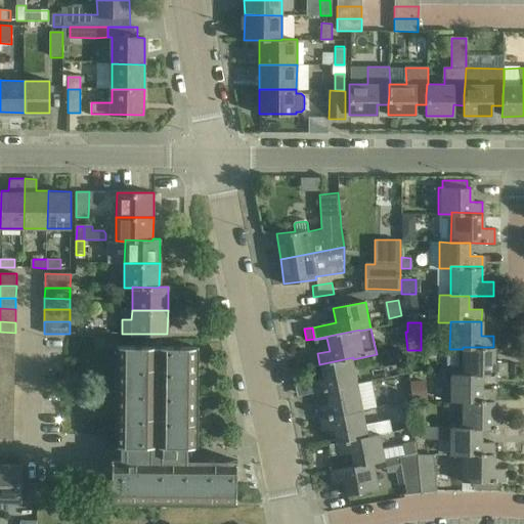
[(0,355),(15,356),(15,345),(0,344),(0,355)]
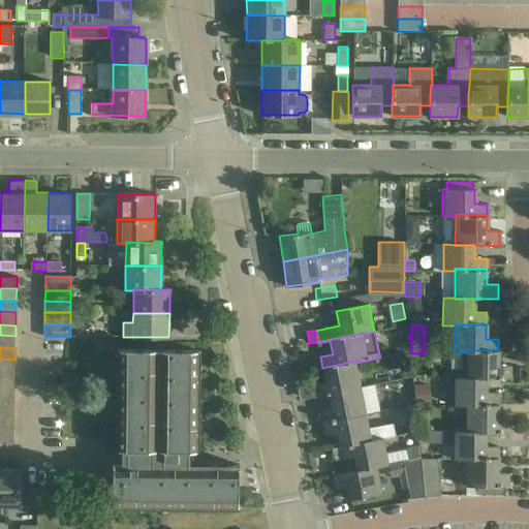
[(119,350),(119,448),(119,467),(113,467),(113,508),(163,508),(163,505),(239,505),(239,466),(191,466),(191,453),(197,453),(196,351),(119,350)]
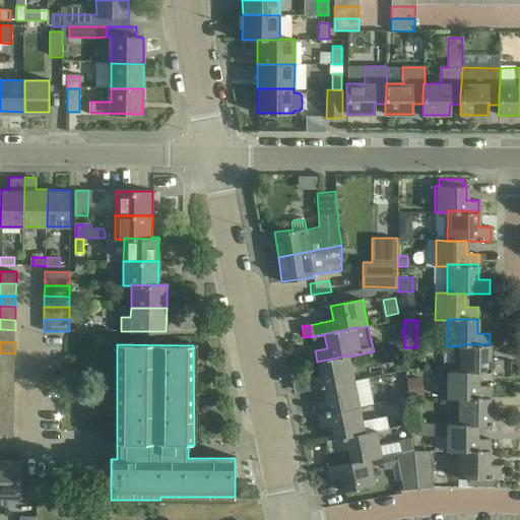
[(477,373),(477,374),(502,374),(502,360),(489,360),(490,344),(459,344),(459,346),(459,372),(459,373),(477,373)]
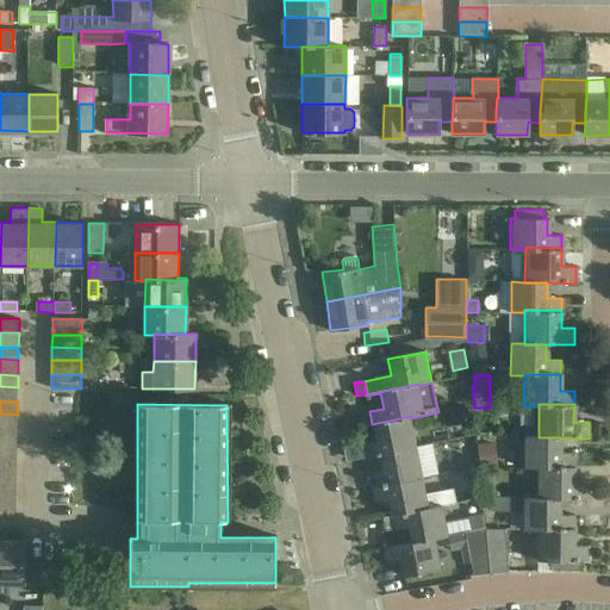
[(453,425),(474,423),(472,408),(452,410),(453,425)]
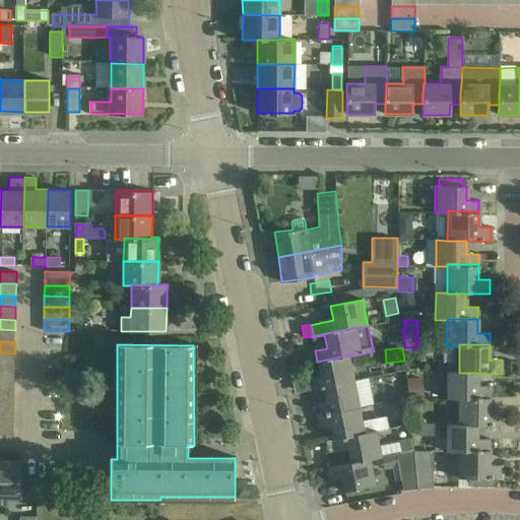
[(0,364),(14,365),(15,353),(0,352),(0,364)]
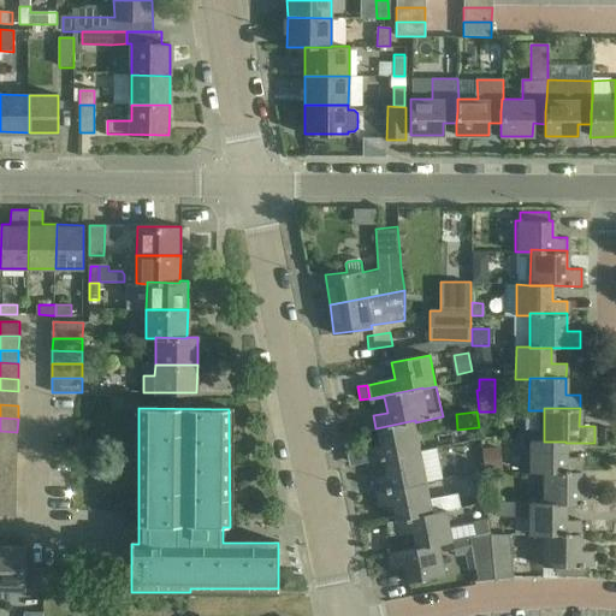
[(368,462),(381,460),(381,458),(421,450),(415,422),(415,420),(375,428),(379,444),(366,446),(368,462)]
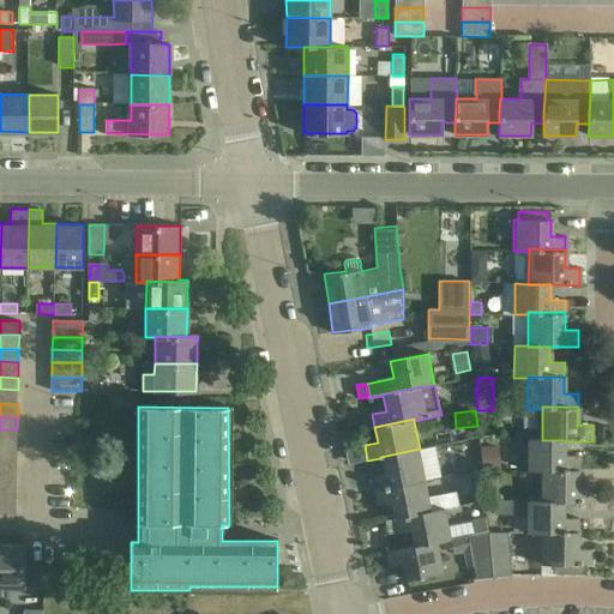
[(0,444),(17,445),(17,431),(0,429),(0,444)]
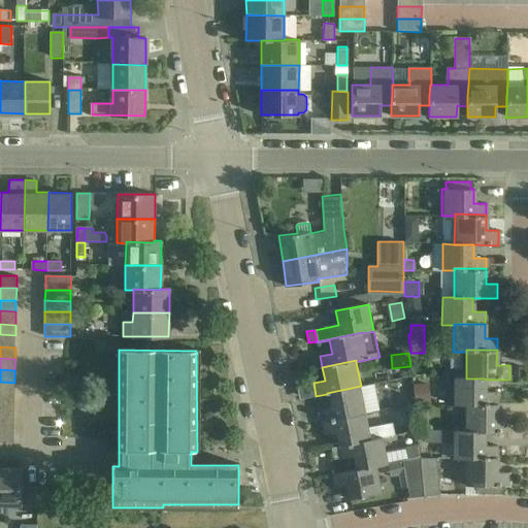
[(466,403),(497,403),(497,391),(485,391),(485,380),(485,378),(466,378),(466,377),(453,377),(453,405),(466,405),(466,403)]
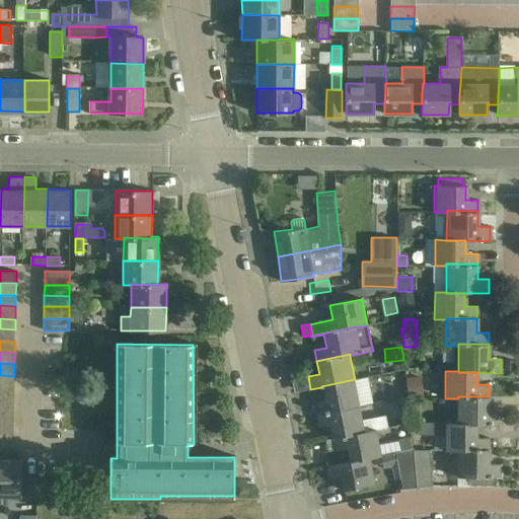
[(421,376),(406,378),(409,393),(422,392),(421,376)]
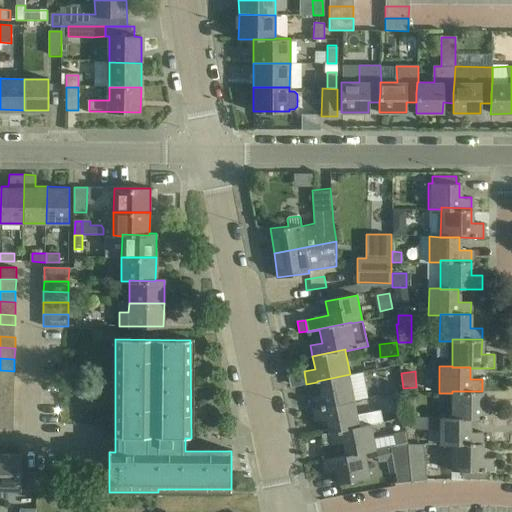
[(309,398),(311,409),(355,400),(350,374),(317,381),(317,382),(320,396),(309,398)]
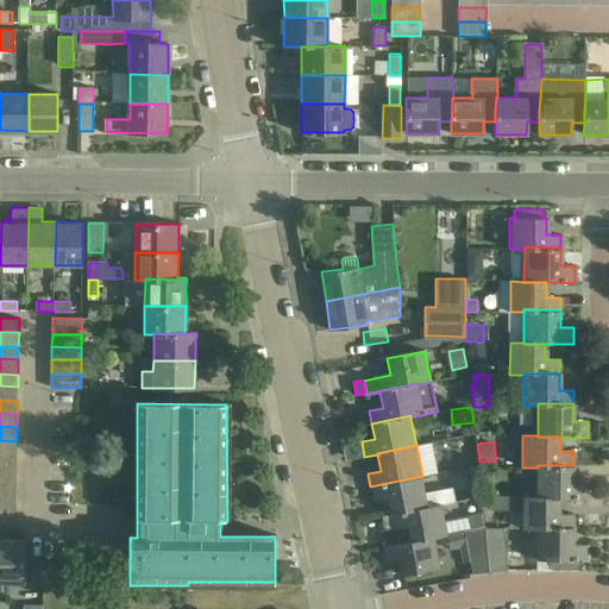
[(0,468),(17,468),(17,454),(0,453),(0,468)]
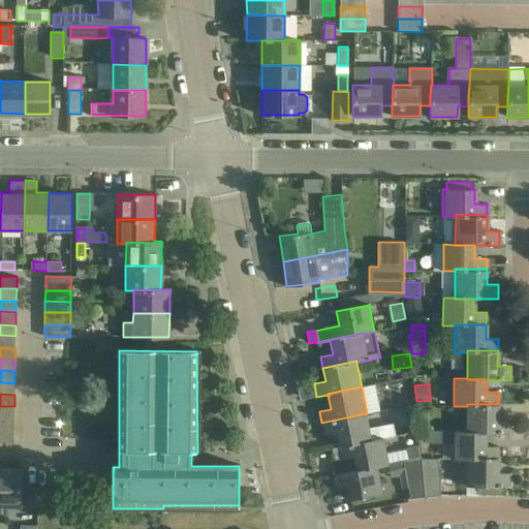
[(467,432),(485,432),(509,432),(509,418),(498,417),(498,404),(467,404),(467,406),(467,431),(467,432)]
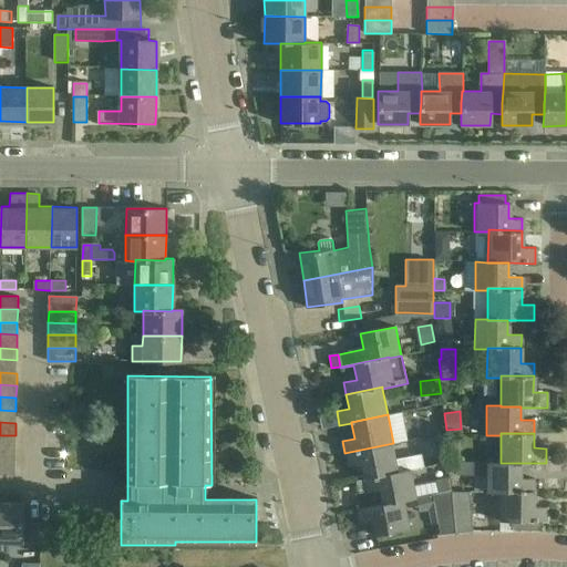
[(0,449),(16,449),(16,435),(0,435),(0,449)]
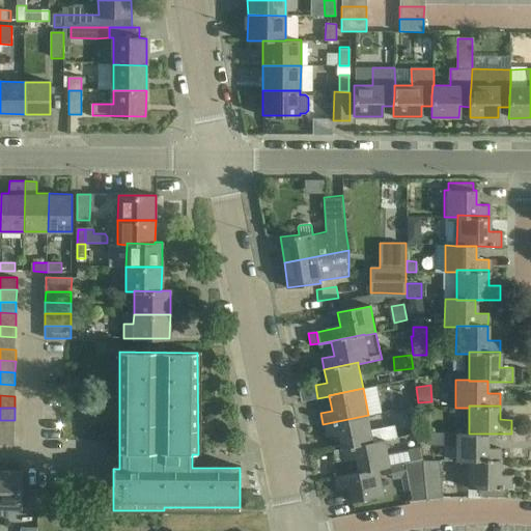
[(395,425),(371,430),(368,415),(323,424),(326,438),(337,436),(339,449),(373,443),(385,441),(398,438),(395,425)]
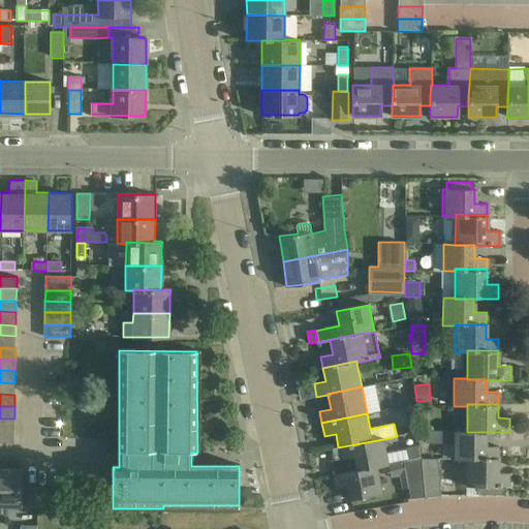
[(0,430),(14,430),(14,418),(0,418),(0,430)]
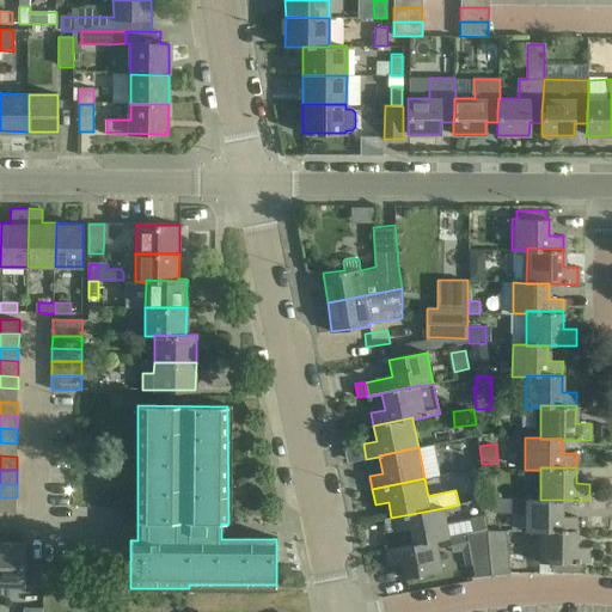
[(0,512),(16,513),(17,497),(0,497),(0,512)]
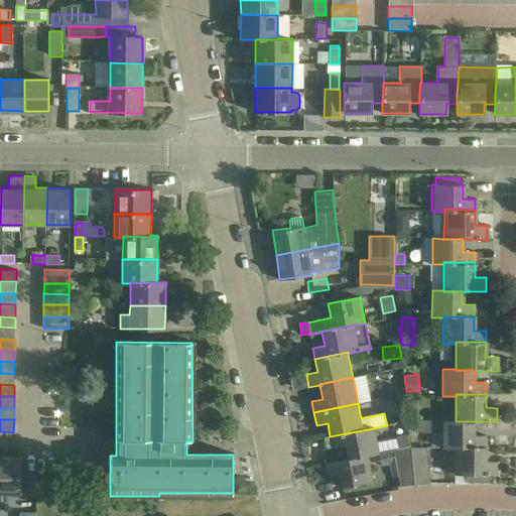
[(456,421),(456,420),(416,420),(416,433),(442,433),(442,448),(455,448),(455,445),(485,445),(485,435),(473,435),(473,421),(456,421)]
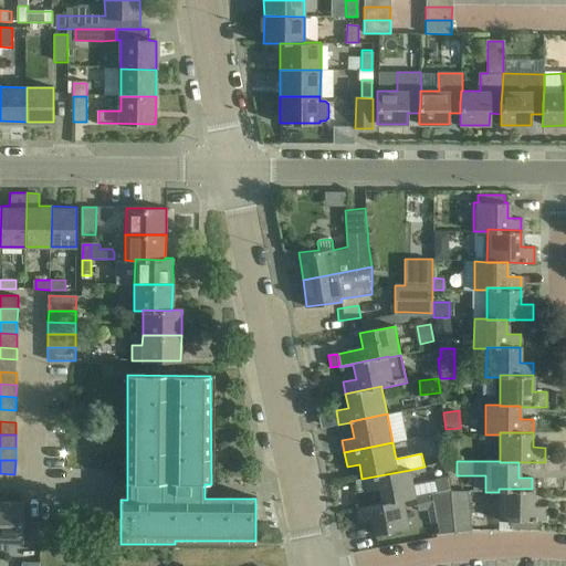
[(436,481),(412,486),(410,470),(398,472),(362,479),(364,491),(377,489),(380,504),(404,500),(415,498),(451,491),(448,478),(436,480),(436,481)]
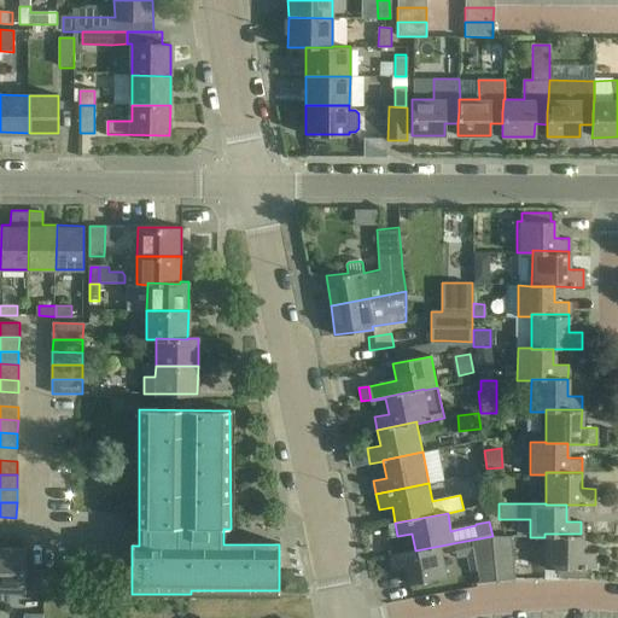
[(581,552),(581,534),(544,534),(544,537),(544,566),(554,567),(554,570),(558,570),(558,577),(590,577),(590,567),(595,567),(595,552),(581,552)]
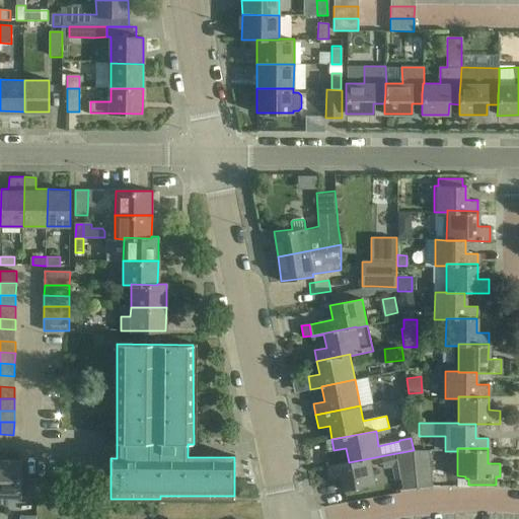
[(414,450),(418,487),(432,486),(429,449),(414,450)]
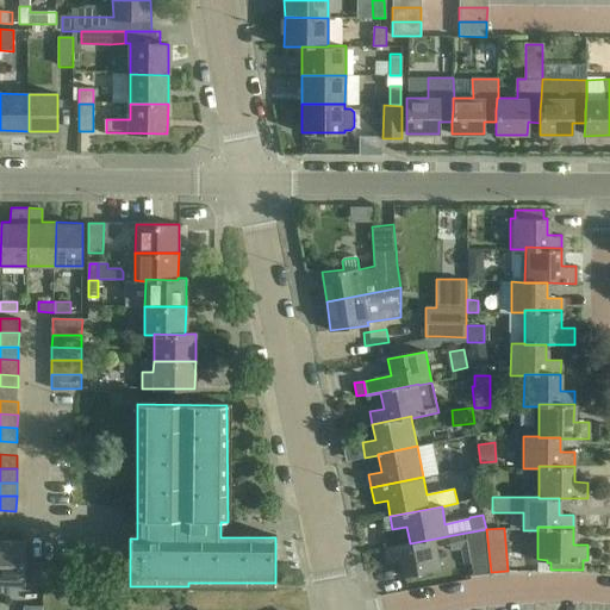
[(473,574),(491,572),(486,529),(447,536),(452,552),(461,549),(465,565),(471,564),(473,574)]
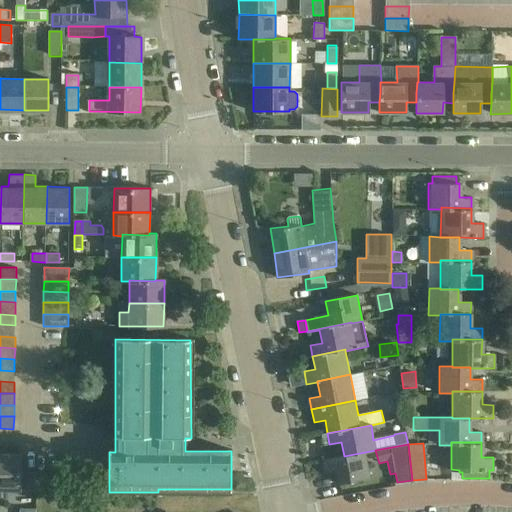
[(365,452),(344,456),(321,460),(324,473),(337,470),(339,483),(370,477),(365,452)]
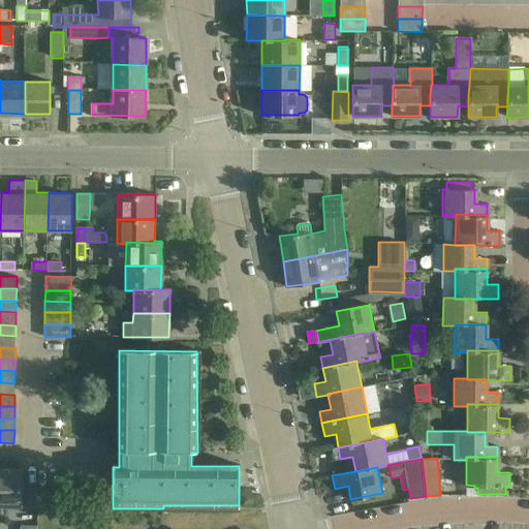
[(0,505),(21,505),(22,487),(22,469),(0,469),(0,505)]
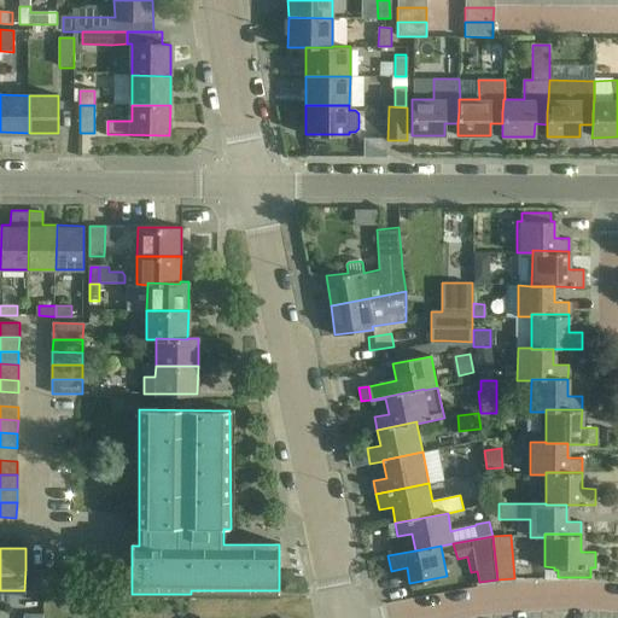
[(42,569),(25,569),(24,590),(41,590),(42,569)]
